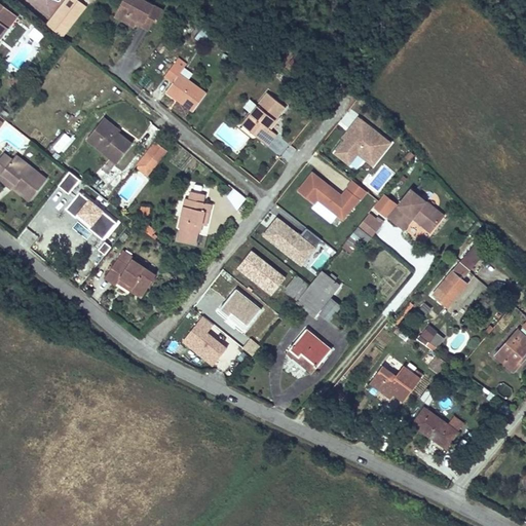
[(69,0),(55,17),(71,29),(87,8),(77,0),(69,0)]
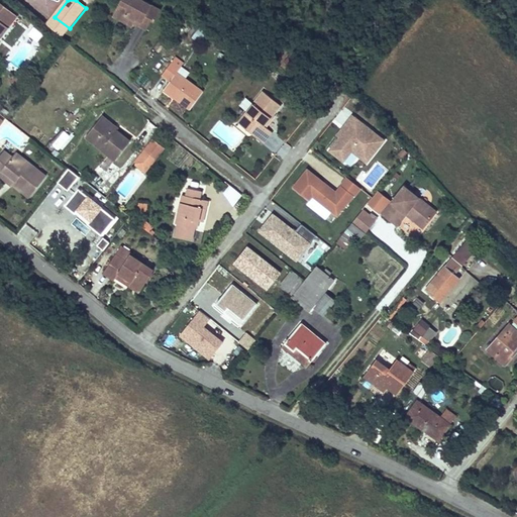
[(136,0),(135,2),(131,0),(124,0),(119,11),(127,16),(126,18),(136,23),(149,31),(154,21),(158,23),(164,12),(141,0),(136,0)]
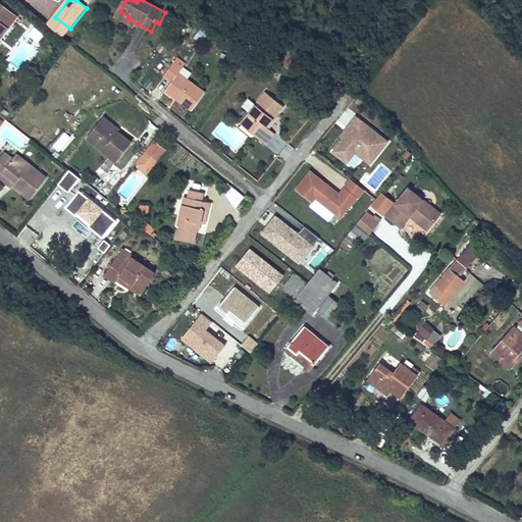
[(0,19),(7,25),(15,14),(7,8),(0,16),(0,19)]
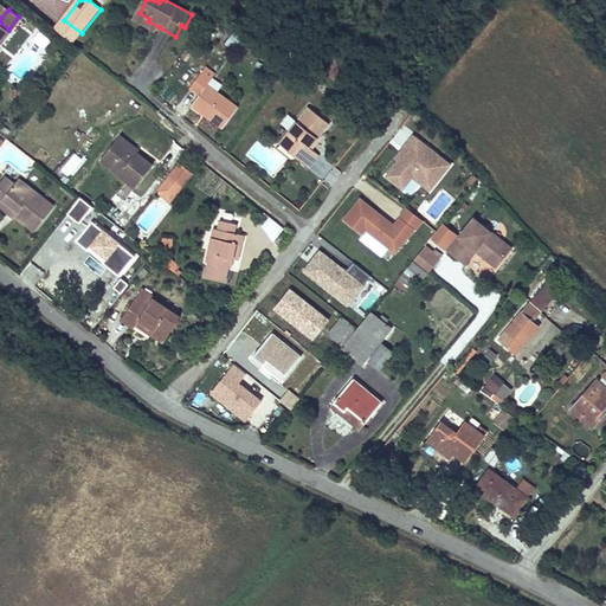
[(149,19),(140,13),(135,20),(158,32),(160,27),(148,21),(149,19)]
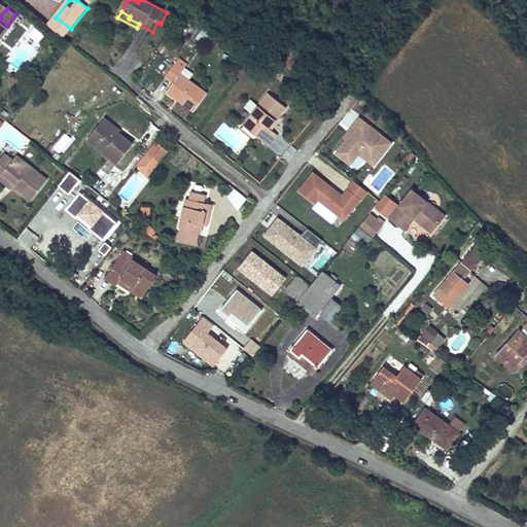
[(49,25),(64,37),(71,29),(56,18),(49,25)]
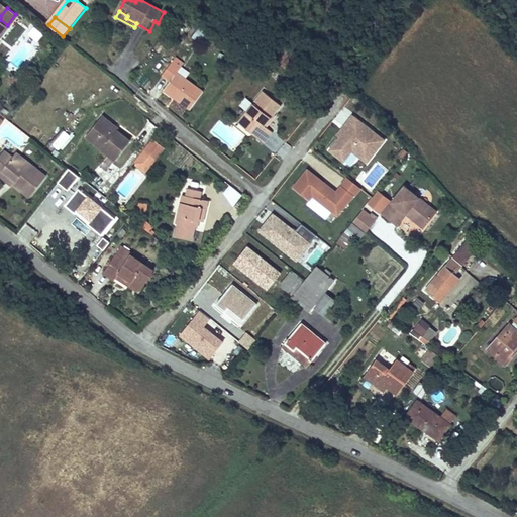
[(200,24),(191,36),(198,42),(208,30),(200,24)]
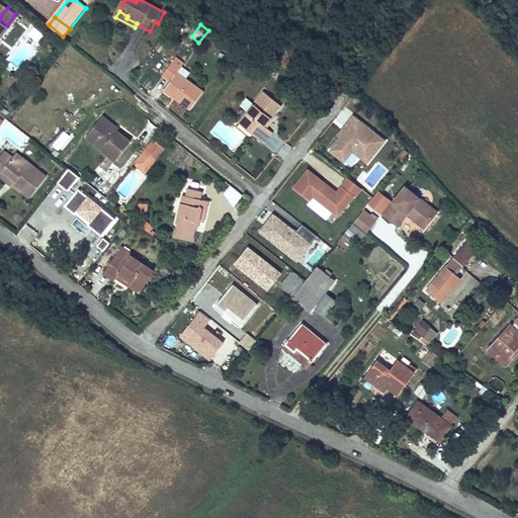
[(178,72),(185,63),(178,58),(164,75),(172,82),(166,90),(191,110),(204,93),(178,72)]
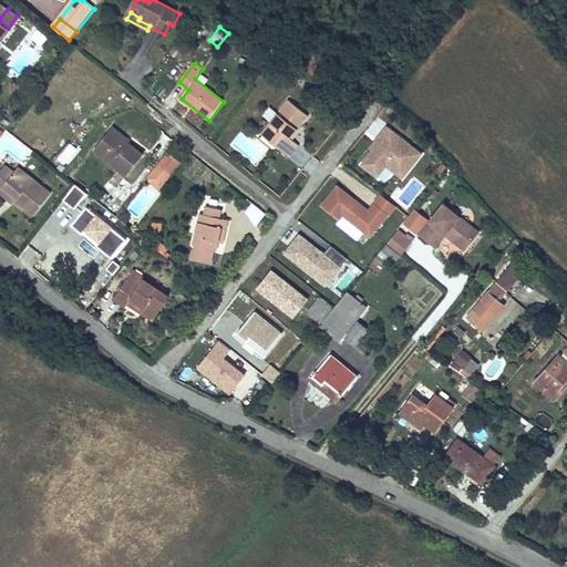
[(290,141),(310,120),(291,102),(266,130),(276,138),(270,144),(288,160),(299,148),(290,141)]
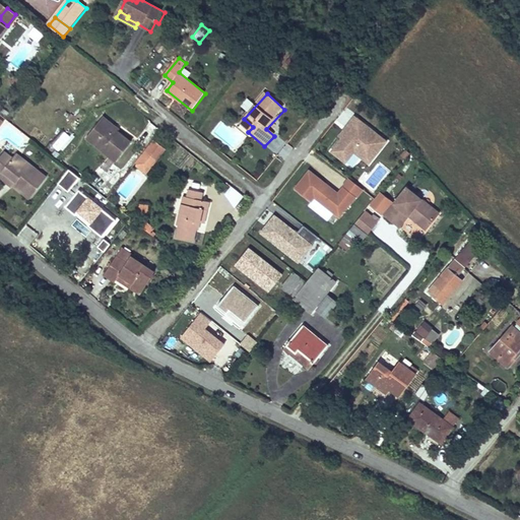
[(121,128),(106,116),(102,119),(115,130),(114,131),(117,133),(119,130),(121,128)]
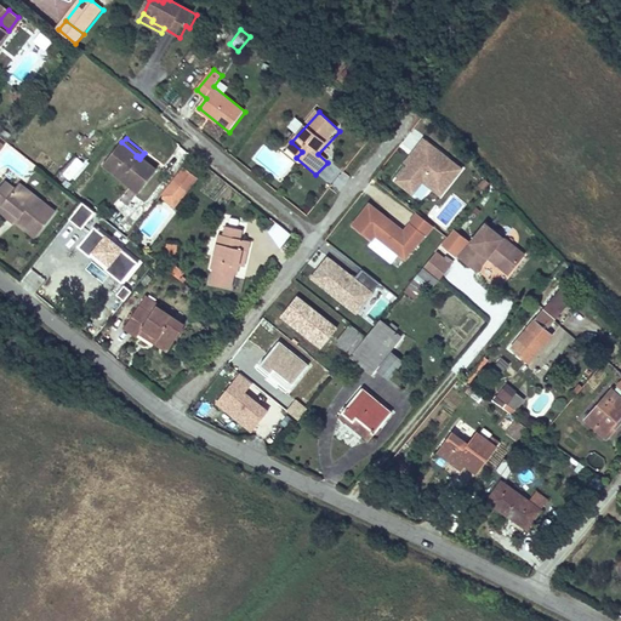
[(462,170),(426,140),(415,153),(417,155),(409,166),(397,181),(414,195),(423,182),(442,197),(462,170)]
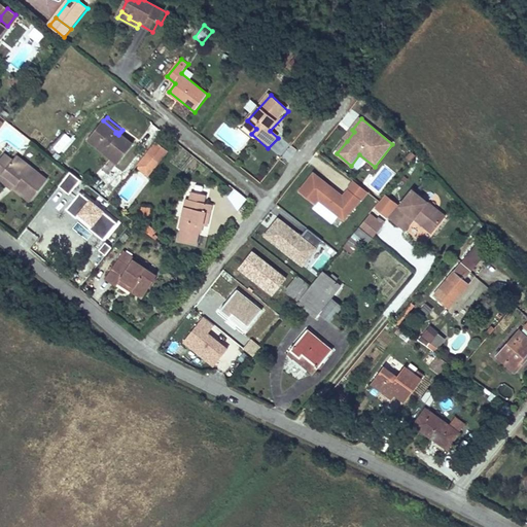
[(118,163),(135,143),(120,132),(118,135),(115,133),(116,132),(103,120),(89,139),(118,163)]
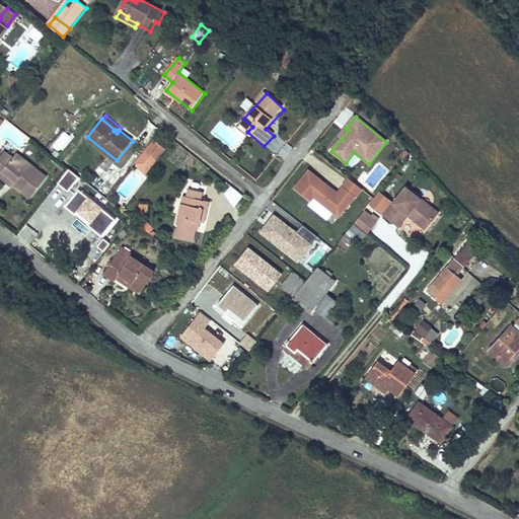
[(252,127),(243,119),(238,123),(247,132),(252,127)]
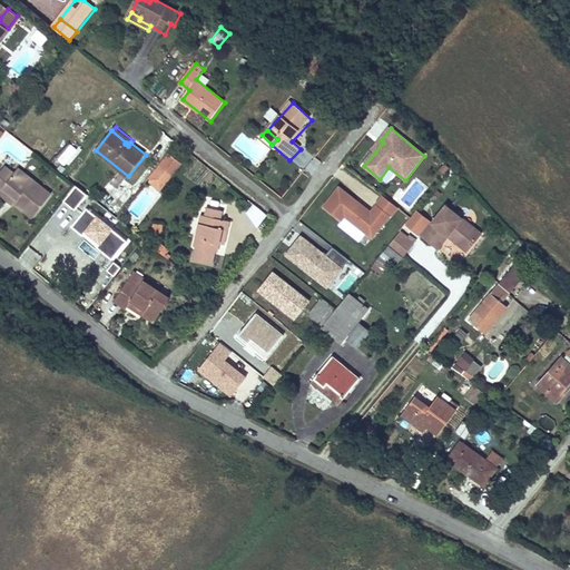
[(383,143),(381,140),(373,150),(375,153),(383,143)]
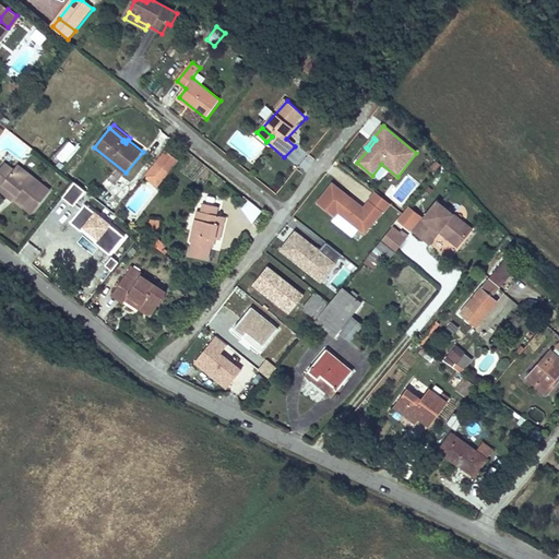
[(63,165),(75,151),(68,144),(56,158),(63,165)]
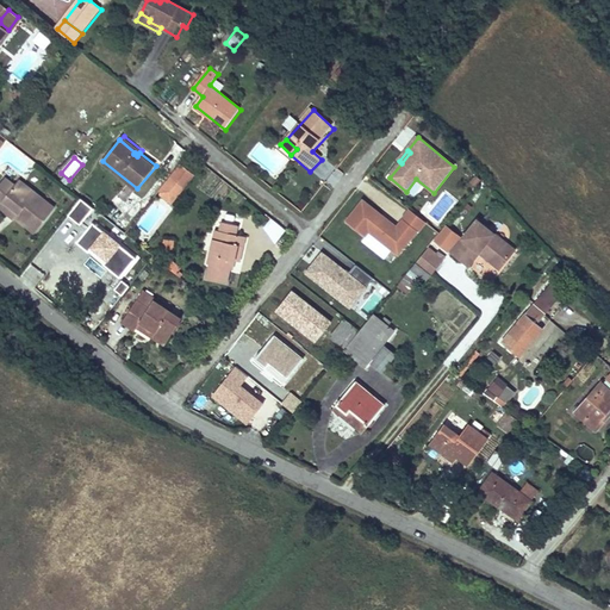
[(160,193),(173,203),(185,186),(180,181),(188,170),(182,166),(160,193)]
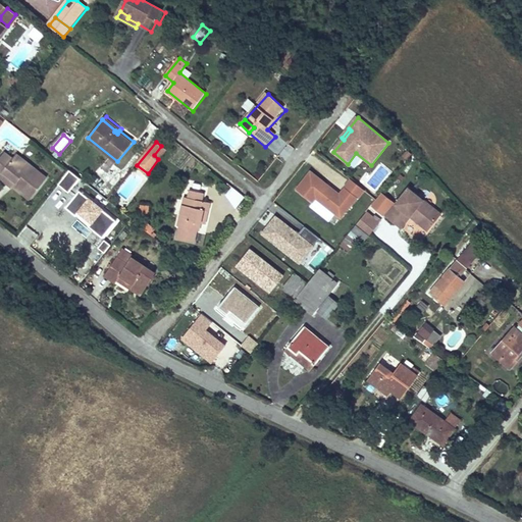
[(158,159),(166,150),(161,146),(154,155),(158,159)]
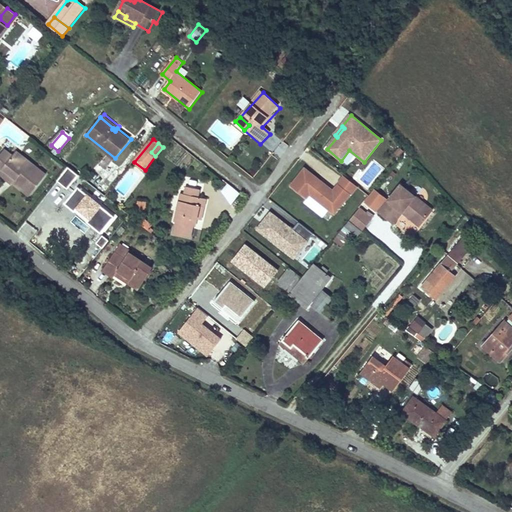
[(14,182),(29,195),(46,174),(16,151),(12,156),(4,150),(0,154),(0,170),(3,168),(16,179),(14,182)]
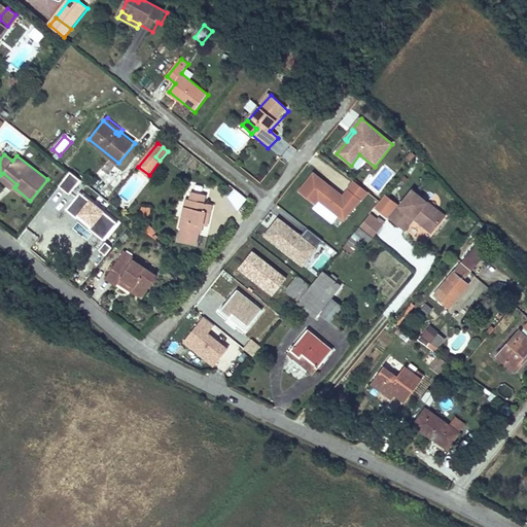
[(81,180),(70,171),(60,185),(70,194),(81,180)]
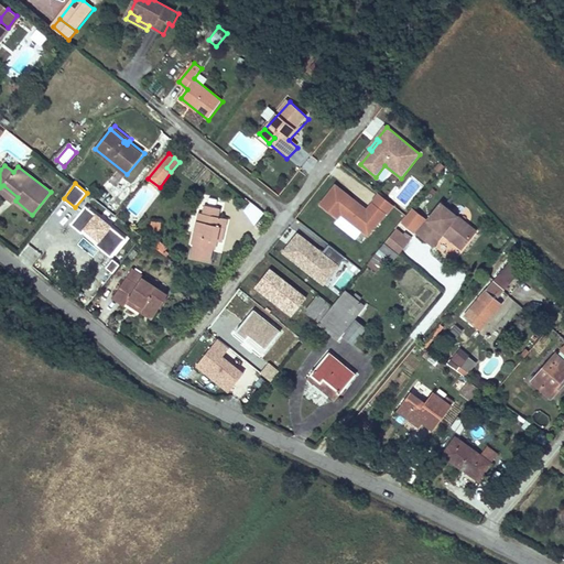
[(353,198),(335,184),(318,204),(337,218),(340,214),(367,235),(384,213),(371,202),(366,209),(357,203),(356,204),(350,201),(353,198)]
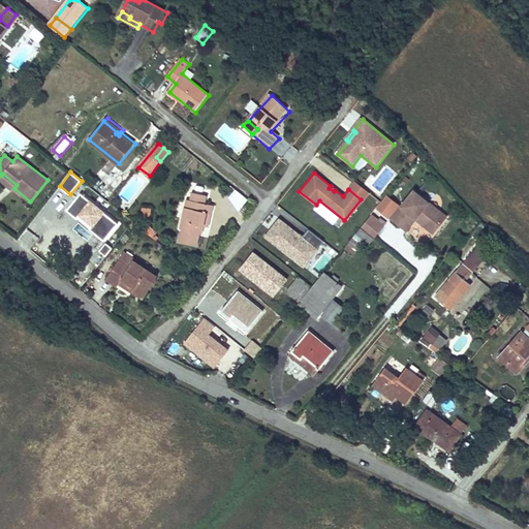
[(0,176),(0,181),(11,191),(14,188),(17,185),(3,174),(0,176)]
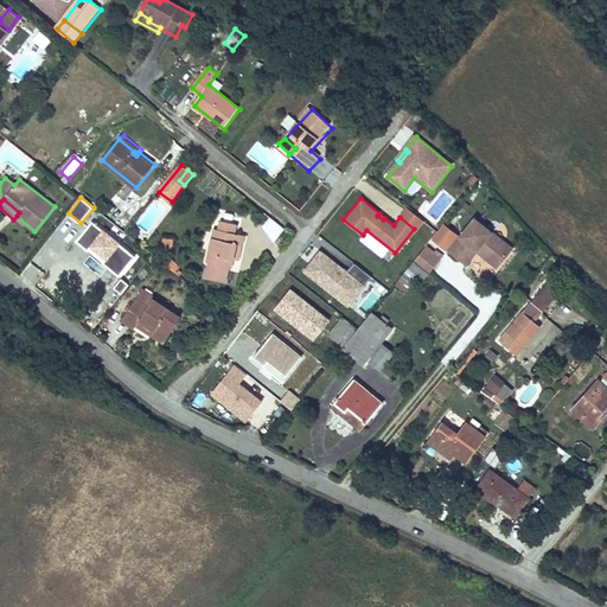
[(153,234),(170,206),(158,199),(140,225),(153,234)]
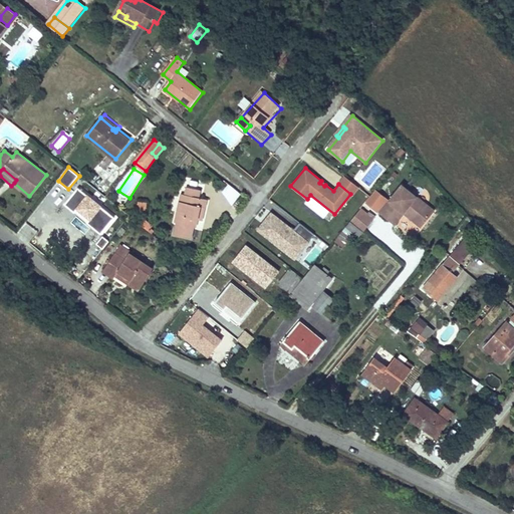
[(239,192),(229,184),(222,192),(231,203),(239,192)]
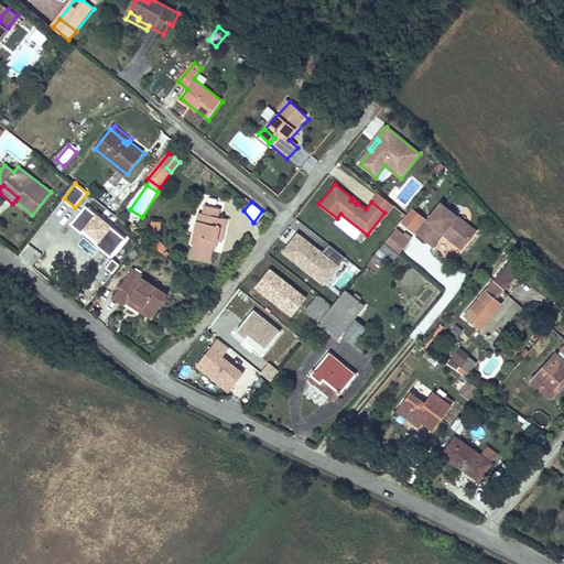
[(446,230),(464,246),(476,231),(442,204),(418,232),(431,243),(441,231),(443,234),(446,230)]
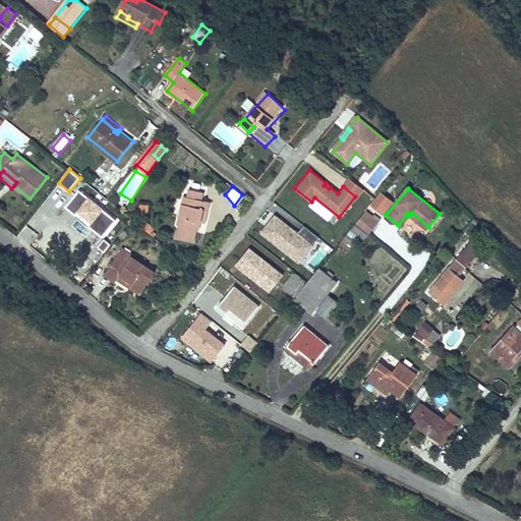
[(79,189),(66,207),(76,216),(79,212),(92,222),(91,223),(98,229),(96,231),(103,237),(117,221),(79,189)]
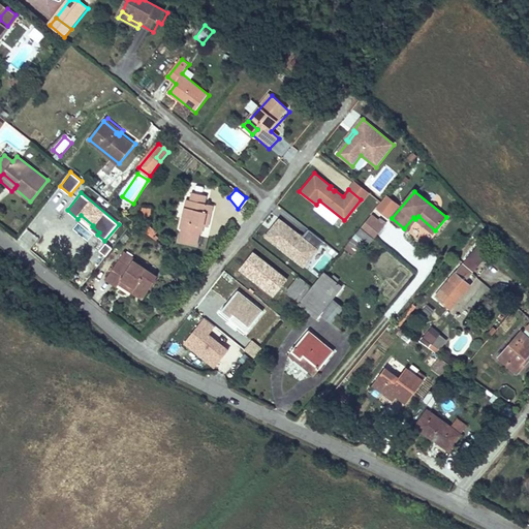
[(186,199),(180,227),(201,232),(203,225),(206,213),(210,213),(213,205),(205,203),(207,195),(193,192),(191,200),(186,199)]
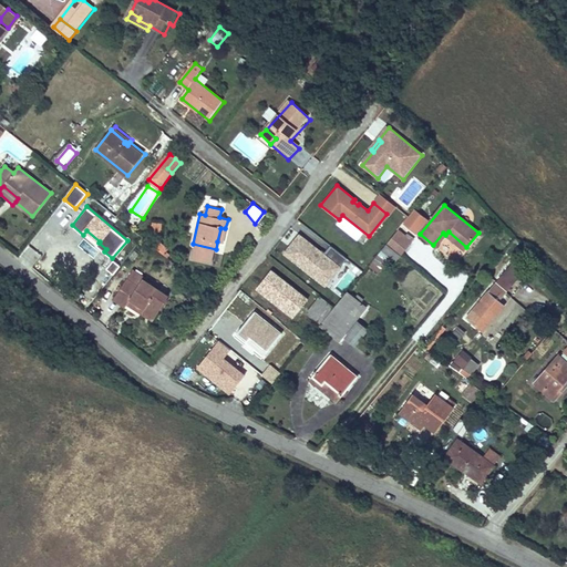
[(397,234),(410,245),(412,240),(399,230),(397,234)]
